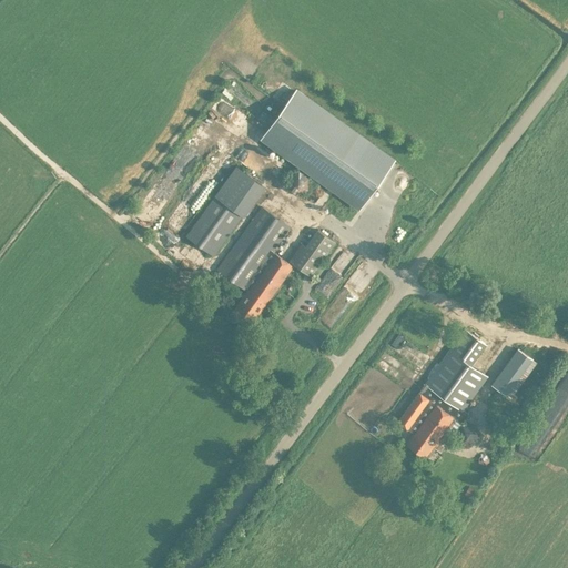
[(262,134),(359,205),(393,158),(295,88),(262,134)]
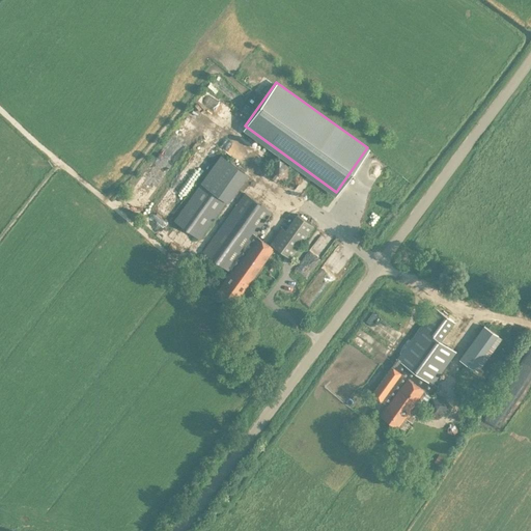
[(228,106),(232,99),(220,91),(216,98),(228,106)]
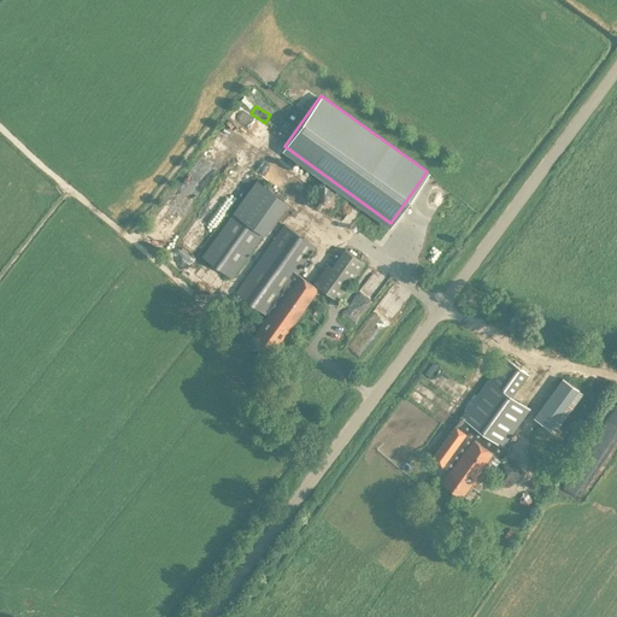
[(201,254),(230,275),(263,229),(260,228),(283,197),(256,177),(201,254)]
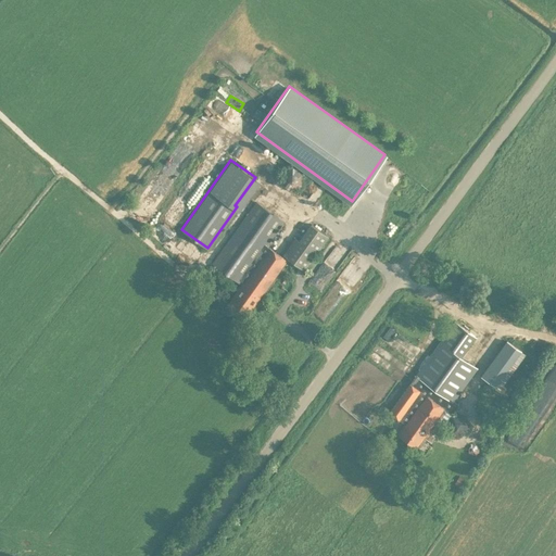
[(286,184),(303,177),(299,166),(281,173),(286,184)]
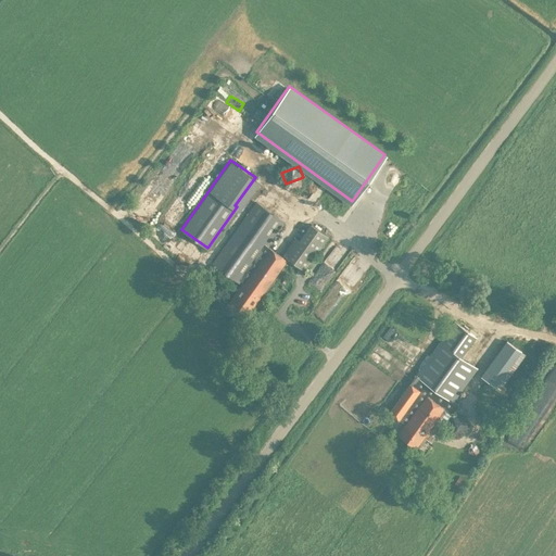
[(295,236),(281,254),(266,243),(283,219),(255,200),(212,262),(241,282),(228,300),(247,313),(287,256),(303,267),(328,234),(311,222),(299,239),(295,236)]
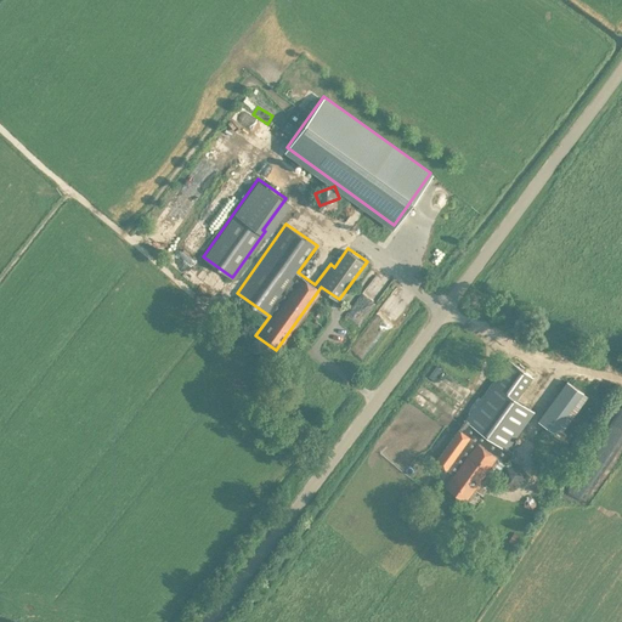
[(373,316),(368,326),(380,332),(385,322),(373,316)]
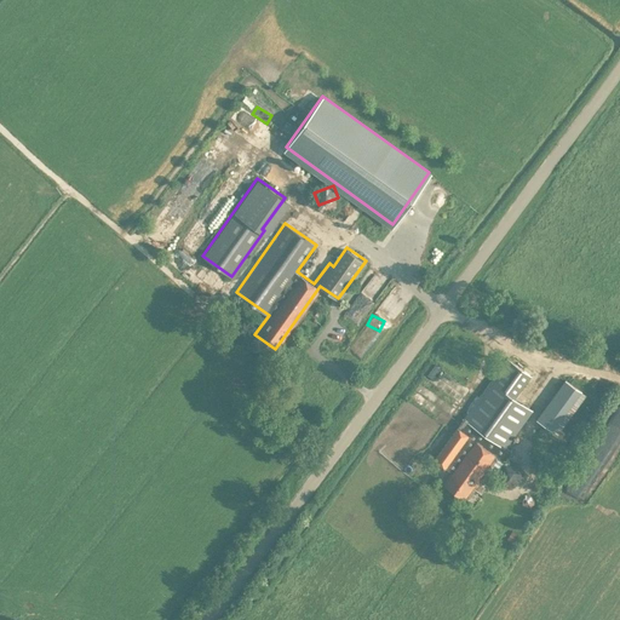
[(366,346),(368,343),(372,345),(378,333),(361,326),(354,342),(366,346)]
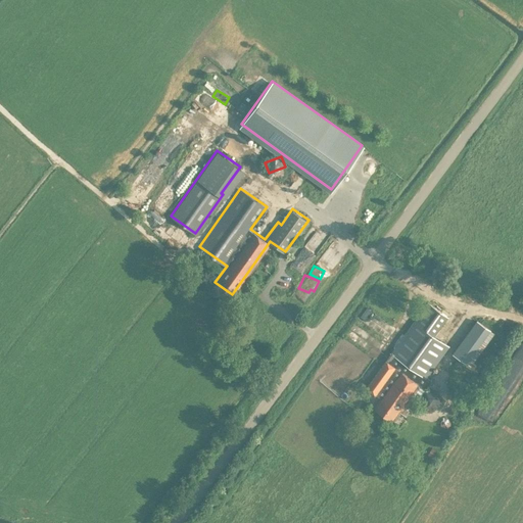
[(427,300),(365,386),(380,396),(373,406),(391,419),(397,410),(405,415),(431,379),(426,375),(448,344),(433,334),(446,314),(427,300)]
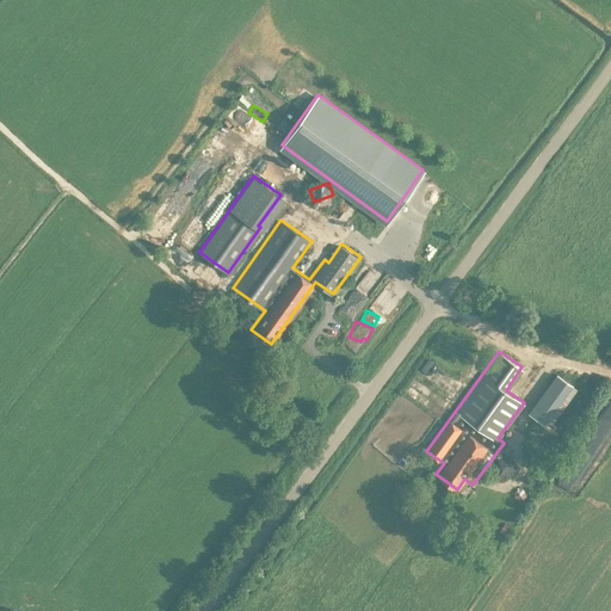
[(438,364),(430,375),(442,383),(449,372),(438,364)]
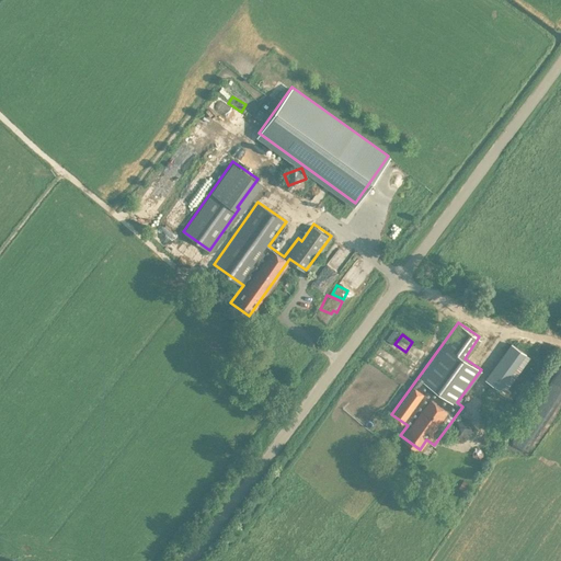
[(528,355),(511,341),(484,377),(503,390),(528,355)]
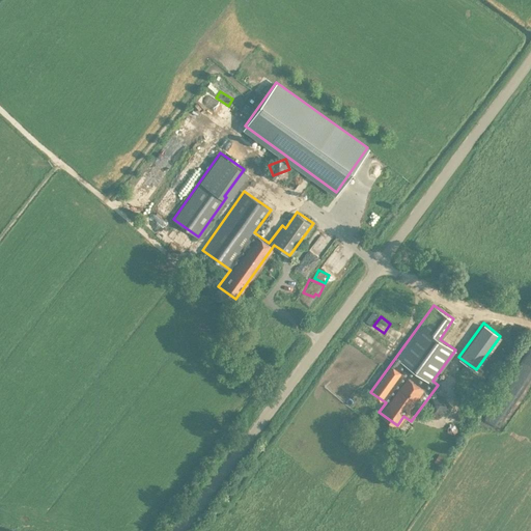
[(366,330),(363,334),(373,343),(376,340),(366,330)]
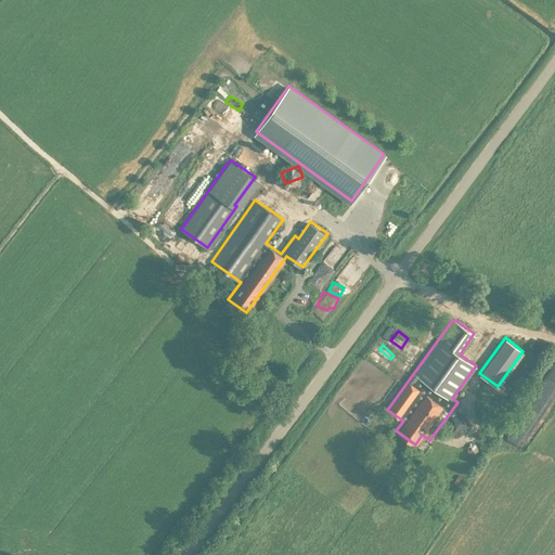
[(542,418),(550,403),(545,400),(537,415),(542,418)]
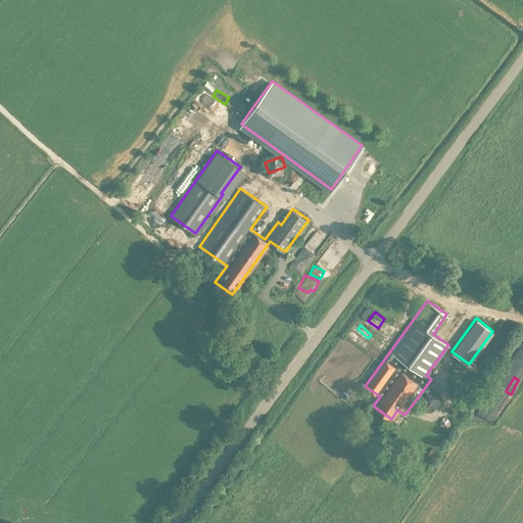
[(497,412),(509,395),(504,392),(493,409),(497,412)]
